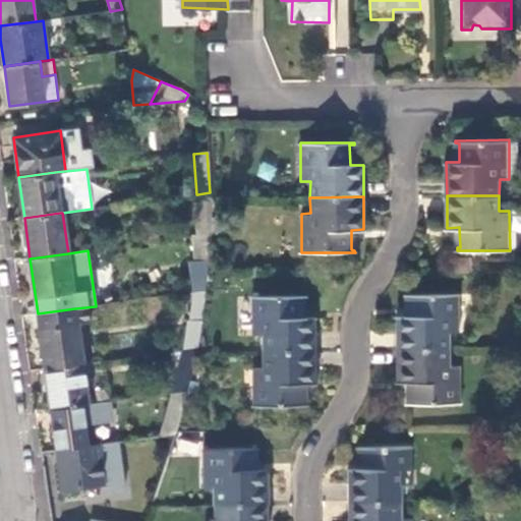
[(211,259),(190,263),(194,293),(207,292),(210,275),(211,259)]
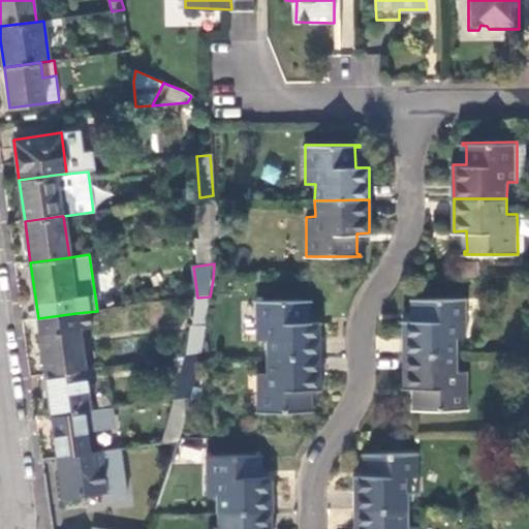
[(403,319),(403,354),(458,354),(458,337),(468,337),(467,298),(412,297),(412,300),(416,300),(416,319),(403,319)]
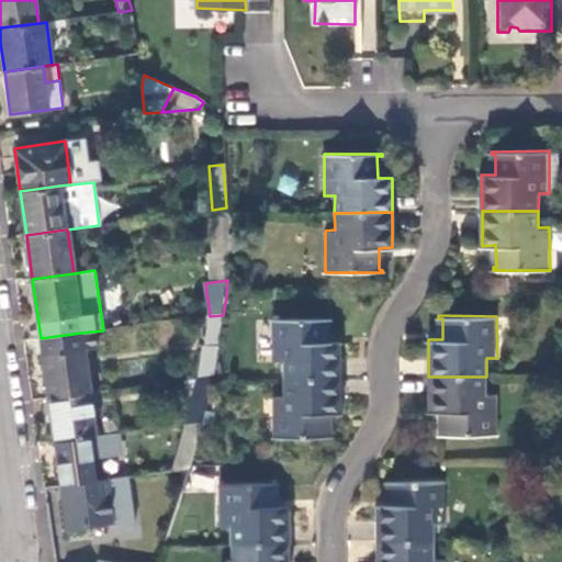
[(282,361),(282,379),(340,378),(340,344),(326,344),(326,322),(329,321),(329,318),(271,319),(271,361),(282,361)]
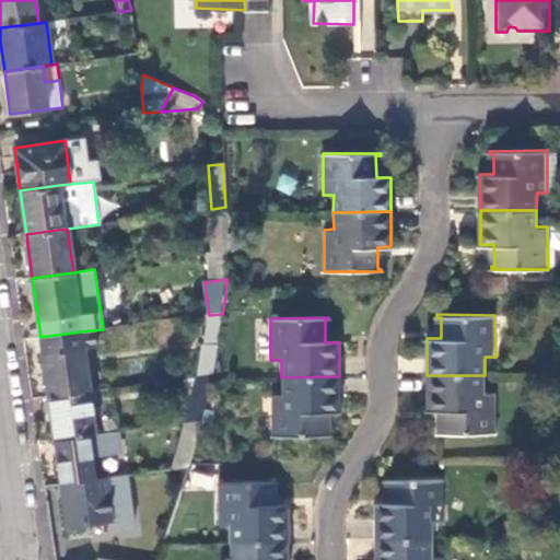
[(81,331),(41,337),(48,397),(89,392),(84,346),(83,346),(81,331)]
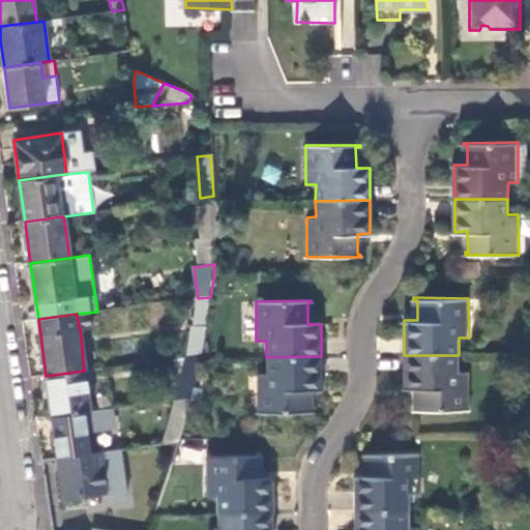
[(186,356),(202,354),(206,329),(192,327),(186,356)]
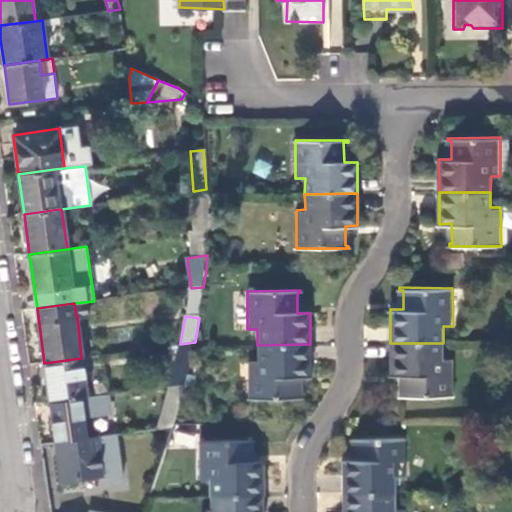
[(185,384),(194,346),(195,342),(180,344),(171,386),(185,384)]
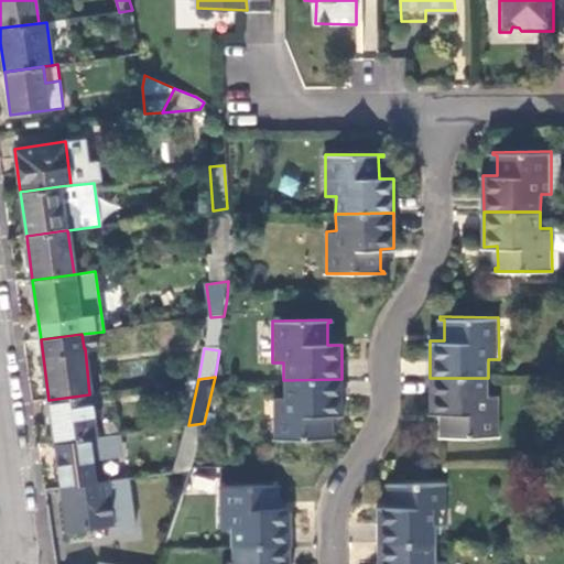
[(488,378),(430,378),(430,412),(445,413),(445,433),(441,434),(441,436),(499,436),(499,393),(488,393),(488,378)]
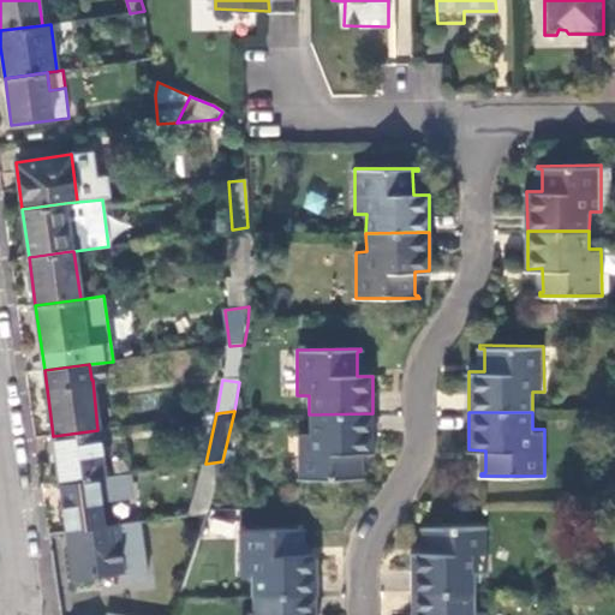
[(372,413),(309,415),(309,433),(298,433),(298,479),(362,479),(362,476),(357,476),(357,453),(374,452),(372,413)]
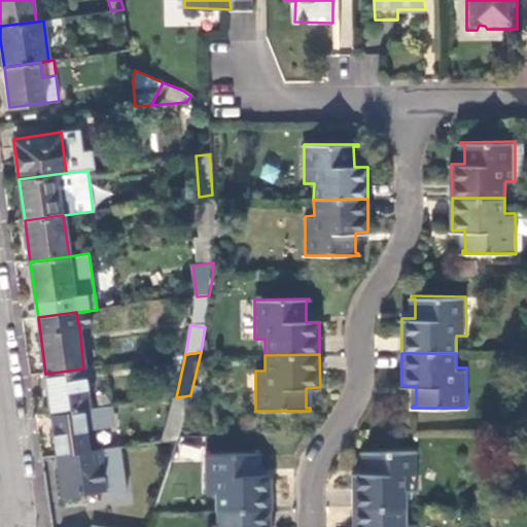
[(83,369),(45,374),(51,414),(83,410),(89,409),(83,369)]
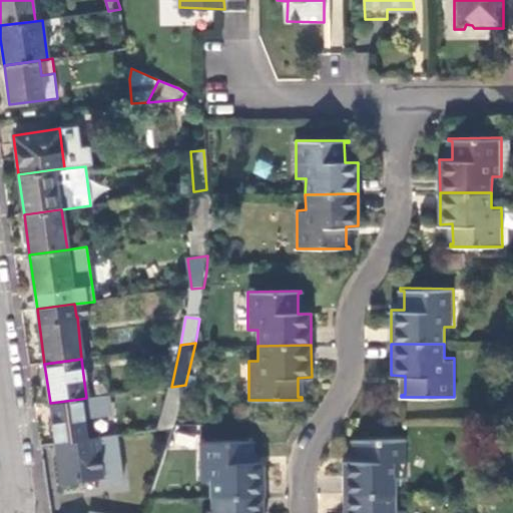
[(178,411),(185,385),(171,387),(166,407),(178,411)]
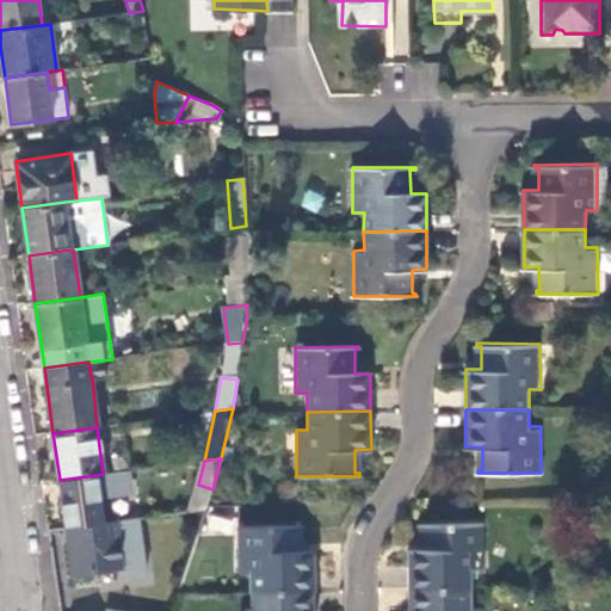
[(103,474),(97,475),(99,499),(109,499),(106,474),(103,474)]
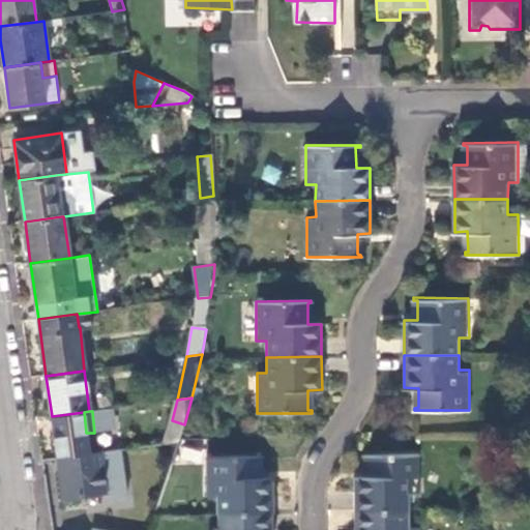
[(84,412),(52,416),(57,458),(104,451),(101,432),(94,433),(86,433),(84,412)]
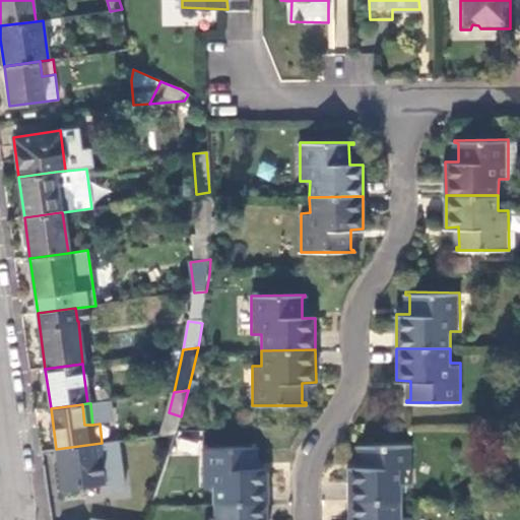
[(176,433),(178,427),(181,416),(169,412),(163,435),(176,433)]
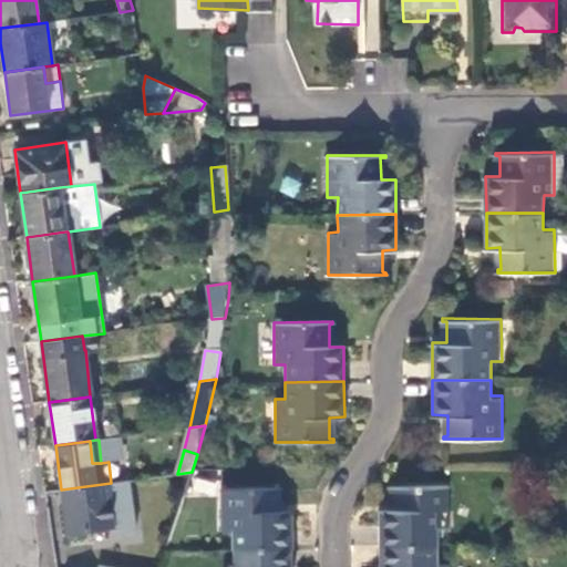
[(111,483),(61,490),(68,533),(114,526),(110,498),(124,497),(123,481),(111,483)]
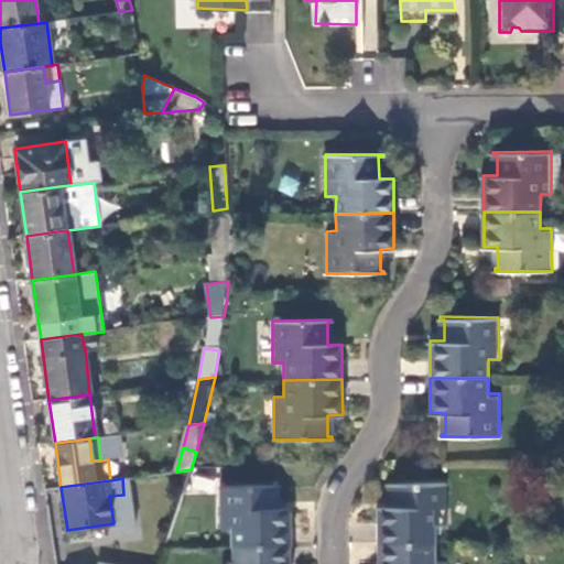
[(378,507),(378,544),(437,543),(436,525),(446,525),(445,484),(389,484),(388,486),(393,486),(393,507),(378,507)]
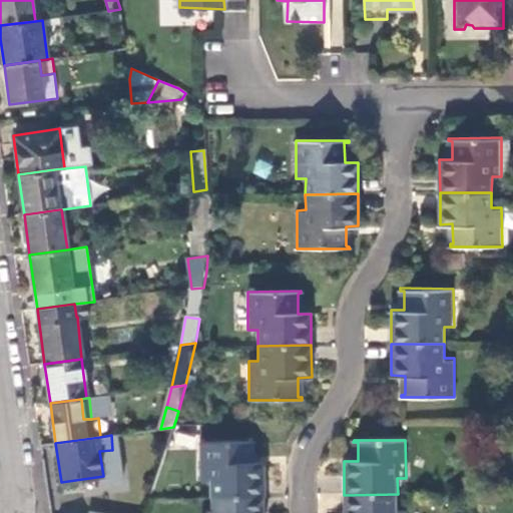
[(210,481),(210,496),(264,495),(264,464),(250,464),(250,445),(255,444),(255,442),(200,443),(201,481),(210,481)]
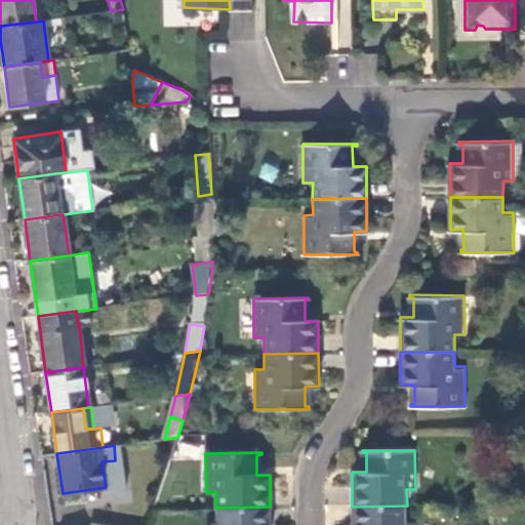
[(155,503),(169,462),(154,456),(139,497),(155,503)]
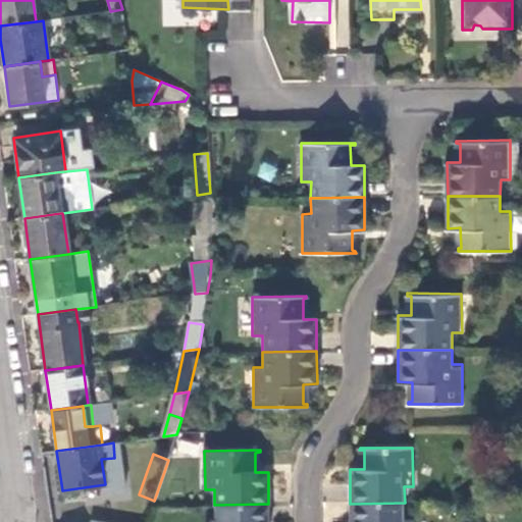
[(405,503),(350,504),(350,521),(413,521),(413,518),(405,518),(405,503)]
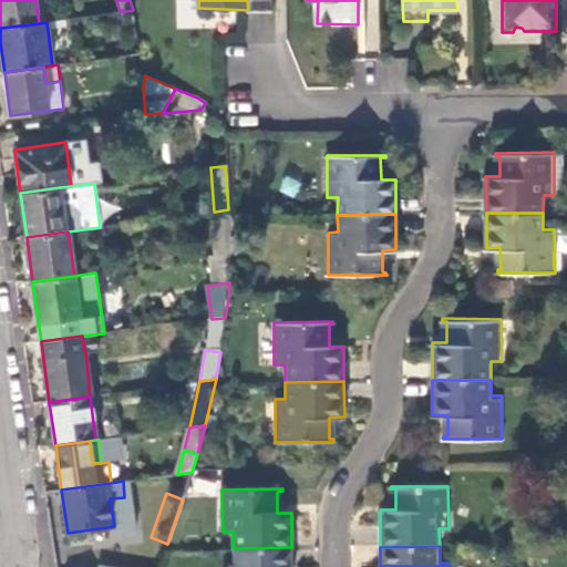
[(290,566),(291,547),(233,548),(233,566),(224,566),(223,566),(290,566)]
